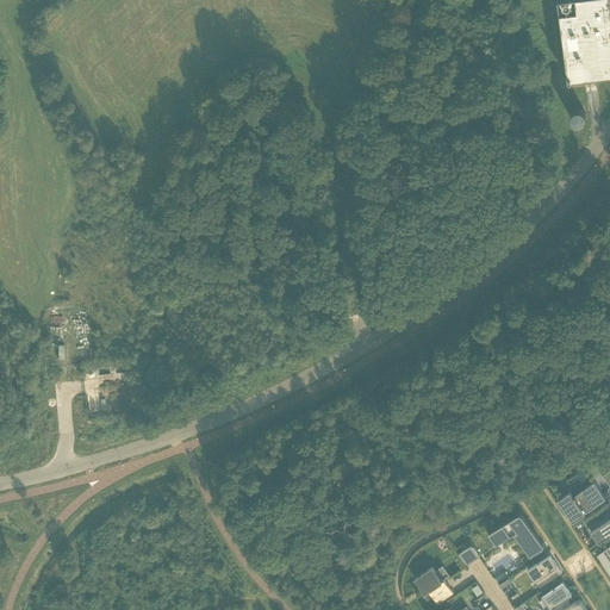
[(609,0),(556,0),(567,81),(584,79),(595,78),(609,75),(609,0)]
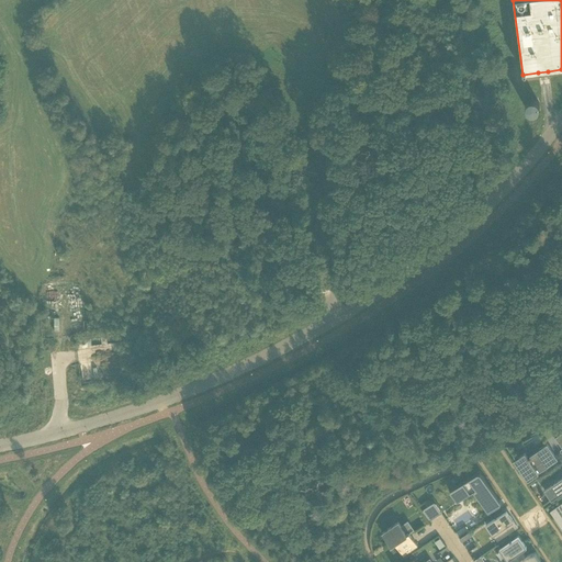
[(540,117),(541,113),(540,109),(537,105),(531,104),(527,105),(524,109),(523,113),(524,117),(527,121),(531,122),(537,121),(540,117)]
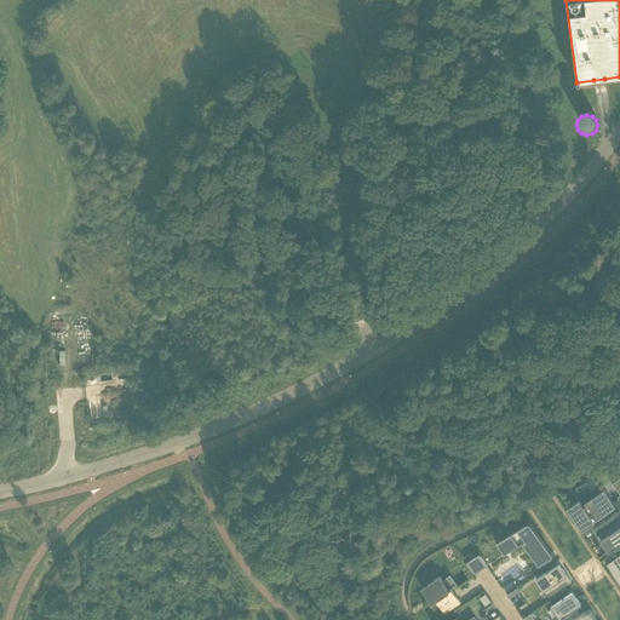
[(579,499),(567,506),(580,526),(581,529),(587,526),(596,520),(607,512),(615,506),(603,489),(595,495),(583,504),(579,499)]
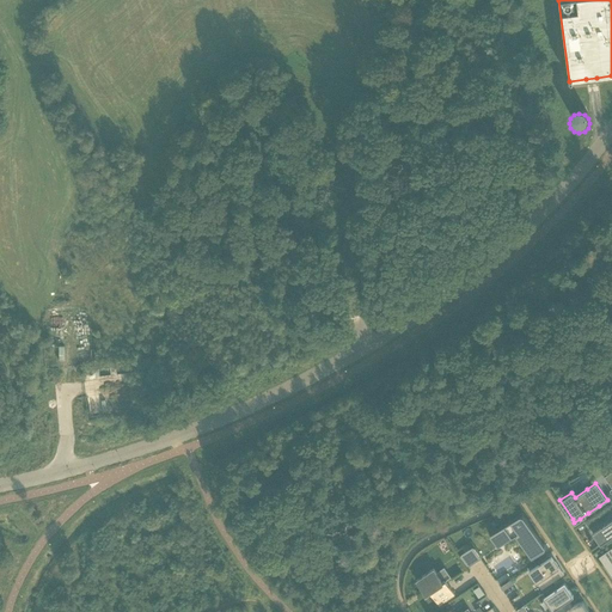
[(545,548),(544,546),(521,513),(489,536),(494,543),(496,540),(500,545),(520,531),(528,543),(522,546),(531,558),(543,551),(544,550),(544,549),(545,549),(545,548)]
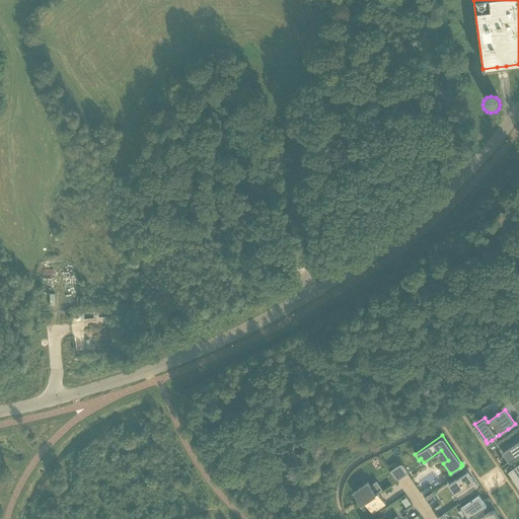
[(518,440),(502,452),(509,462),(518,455),(518,440)]
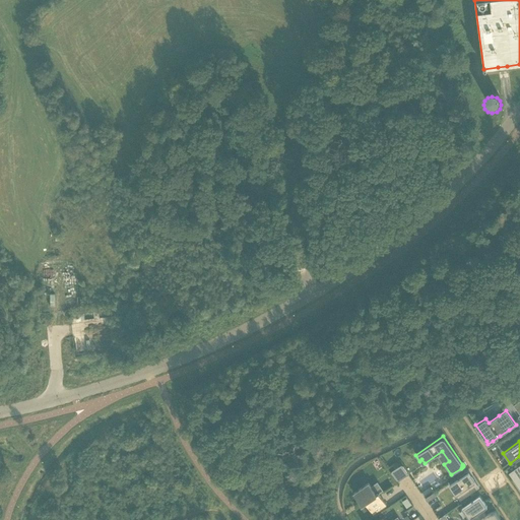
[(401,463),(391,470),(397,480),(408,473),(401,463)]
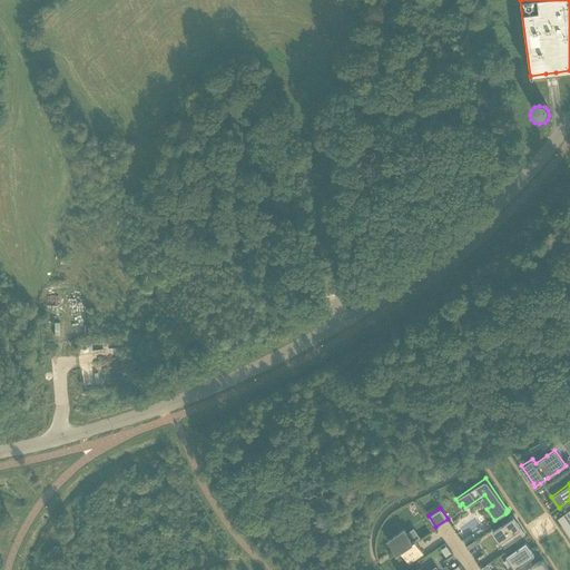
[(562,528),(567,533),(569,531),(569,510),(557,519),(562,528)]
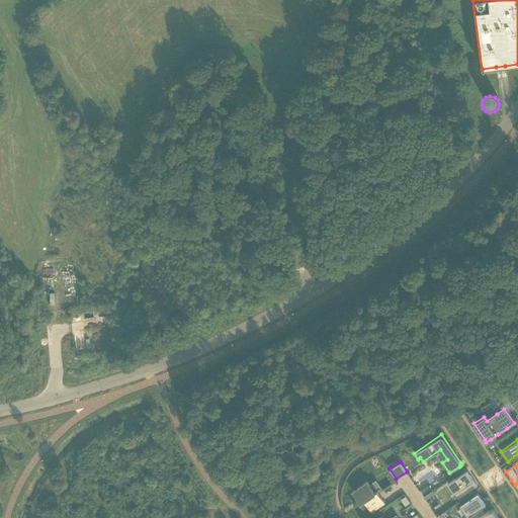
[(464,472),(448,484),(454,494),(457,492),(461,497),(477,486),(469,476),(466,471),(464,472)]
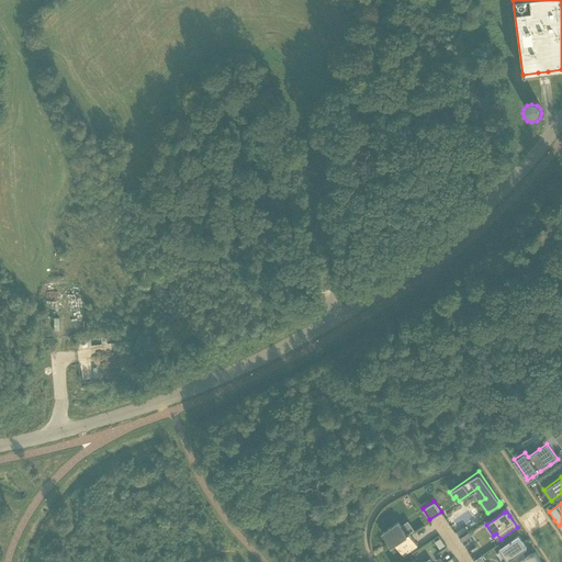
[(397,523),(382,534),(389,543),(391,547),(394,544),(395,543),(403,555),(417,546),(409,534),(414,530),(407,521),(401,526),(397,523)]
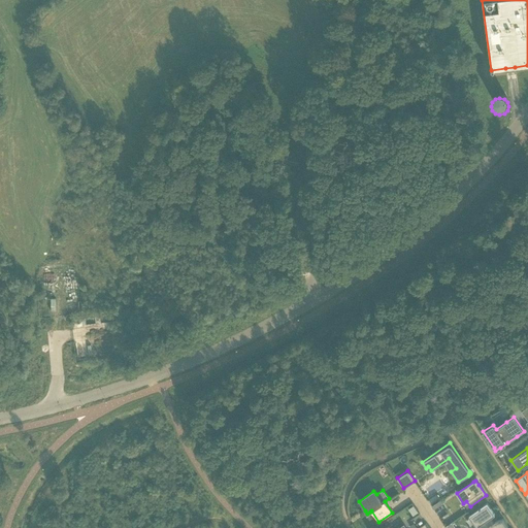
[(434,509),(441,504),(439,501),(431,506),(434,509)]
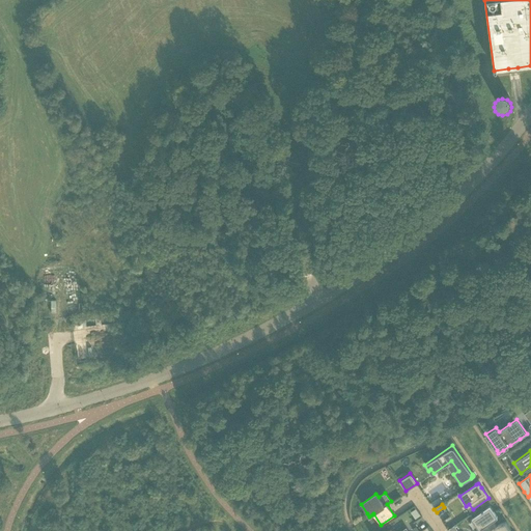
[(473,519),(472,519),(479,530),(482,530),(496,523),(494,520),(497,518),(490,507),(490,506),(473,519)]
